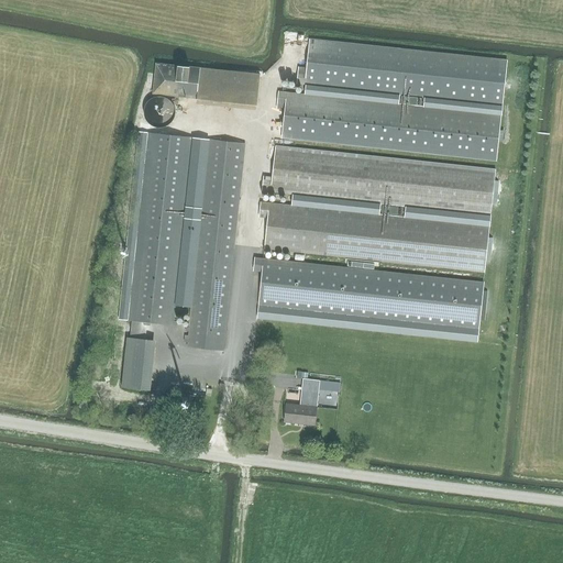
[(297,68),(296,84),(501,106),(506,62),(308,41),(306,68),(297,68)]
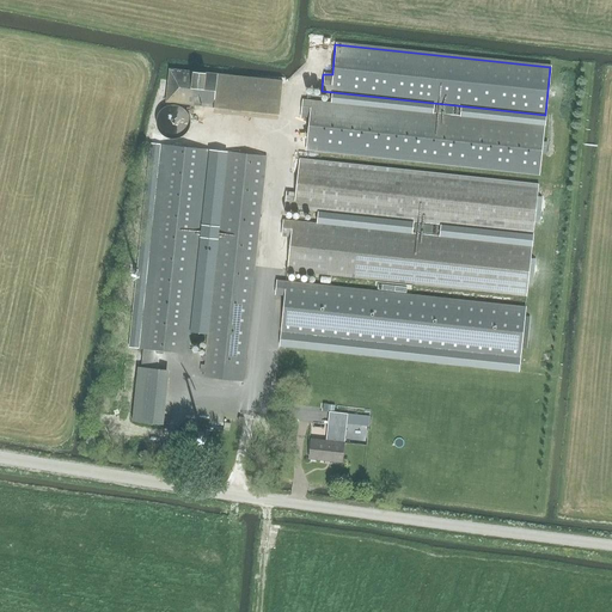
[(165,103),(184,104),(214,108),(213,112),(277,120),(281,80),(169,68),(165,103)]
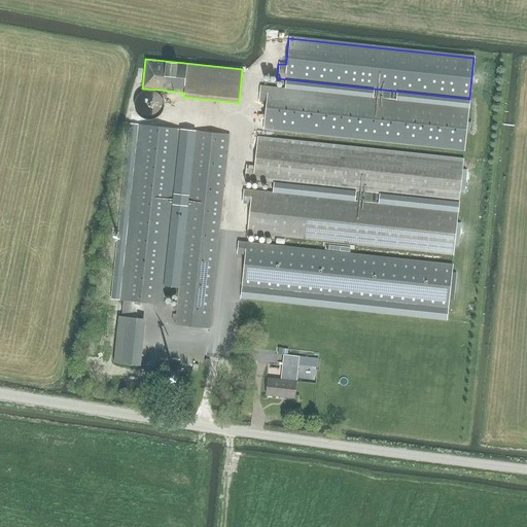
[(262,129),(464,150),(468,109),(259,86),(258,102),(266,102),(262,129)]
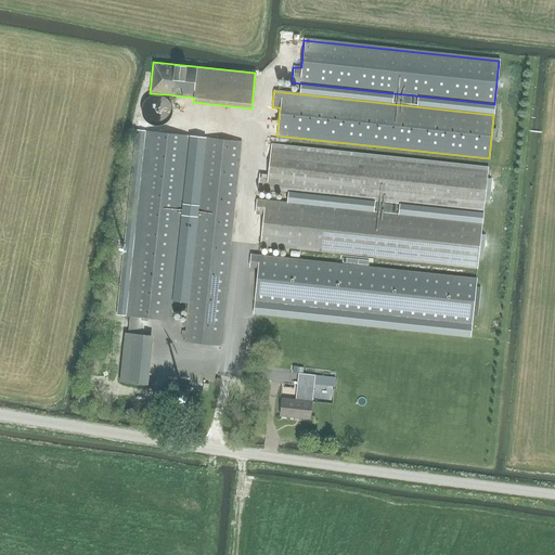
[(172,100),(146,101),(147,126),(172,126),(172,100)]
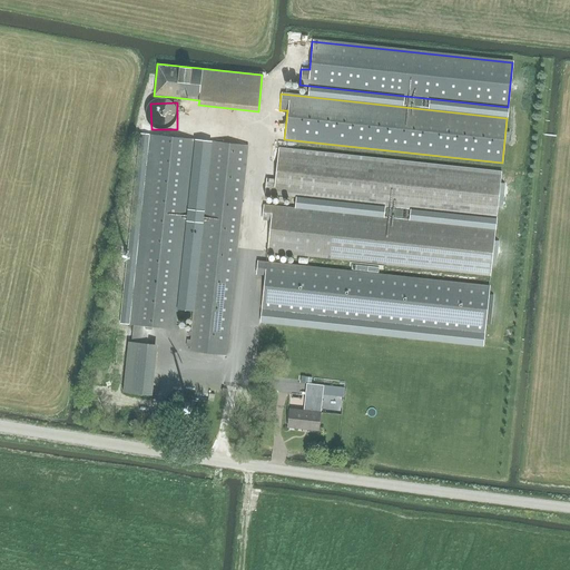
[(149,136),(143,207),(130,325),(134,325),(131,343),(128,343),(124,393),(143,395),(150,395),(155,345),(147,345),(149,327),(175,330),(194,140),(149,136)]
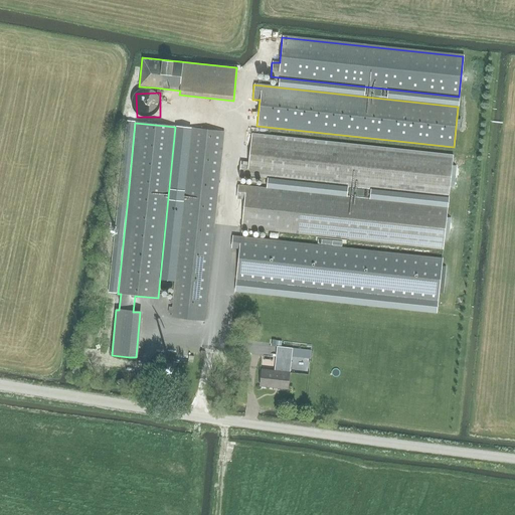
[(223,132),(191,129),(171,317),(203,321),(223,132)]
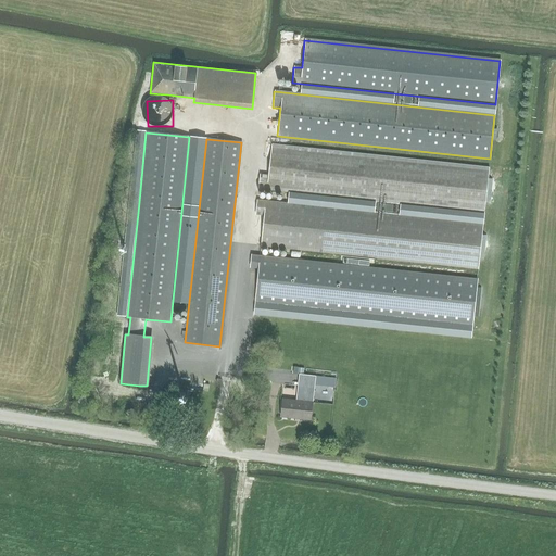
[(258,189),(283,191),(362,200),(376,202),(484,213),(485,201),(490,202),(492,187),(493,179),(488,178),(489,167),(272,143),(268,175),(260,174),(258,189)]
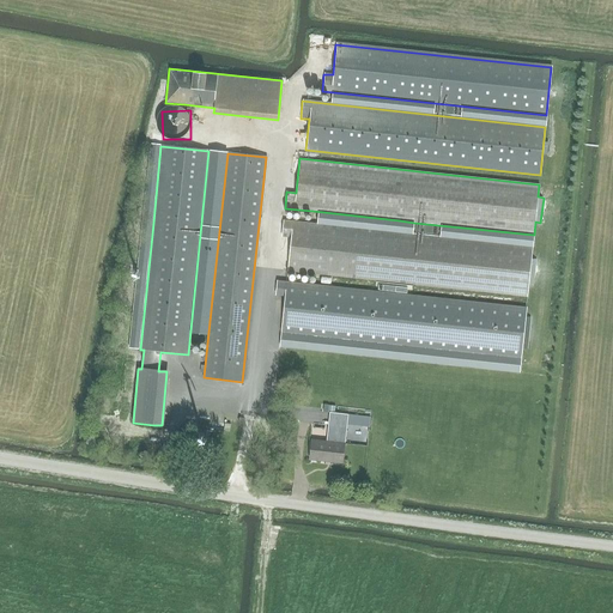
[(414,235),(396,232),(362,229),(347,228),(283,220),(281,237),(291,237),(287,271),(527,297),(529,285),(534,285),(536,259),(532,259),(533,247),(414,235)]
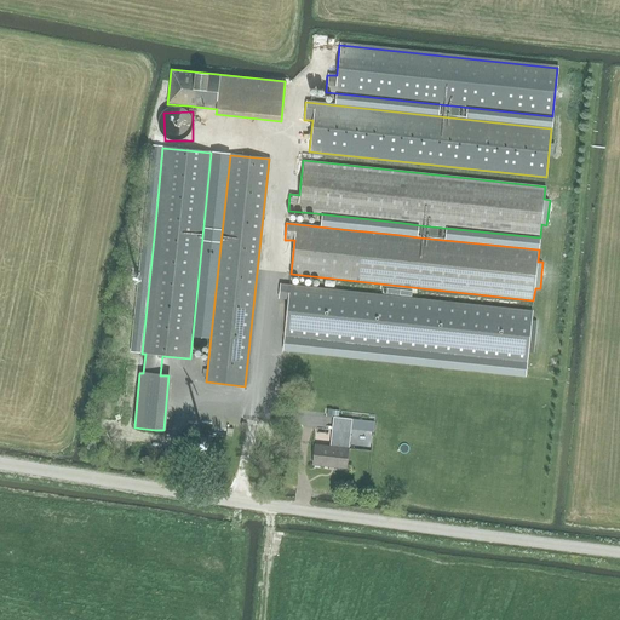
[(285,336),(527,361),(532,313),(281,285),(280,298),(288,299),(285,336)]
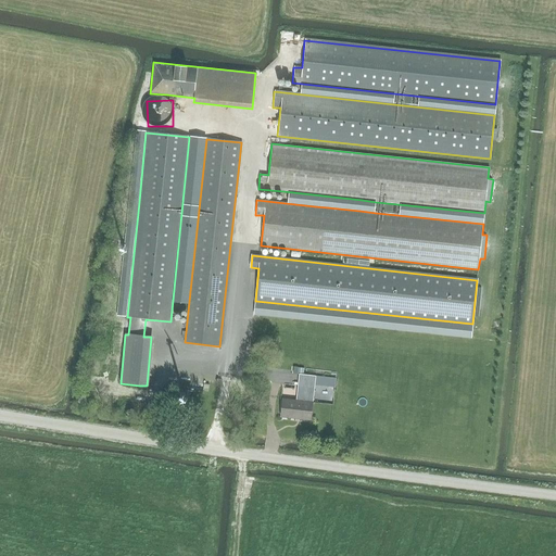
[(327,378),(321,377),(316,377),(315,382),(315,384),(326,386),(327,378)]
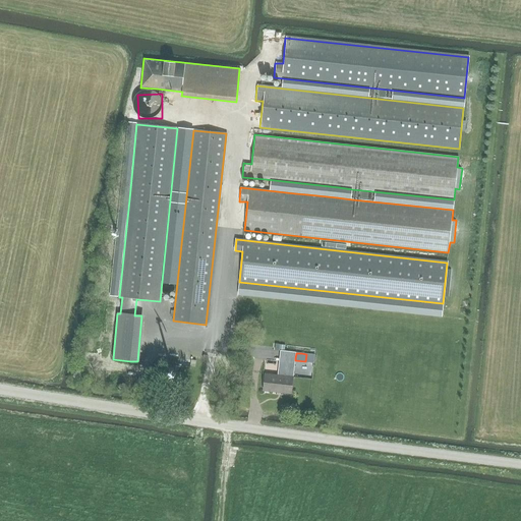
[(159,373),(166,374),(168,365),(161,364),(159,373)]
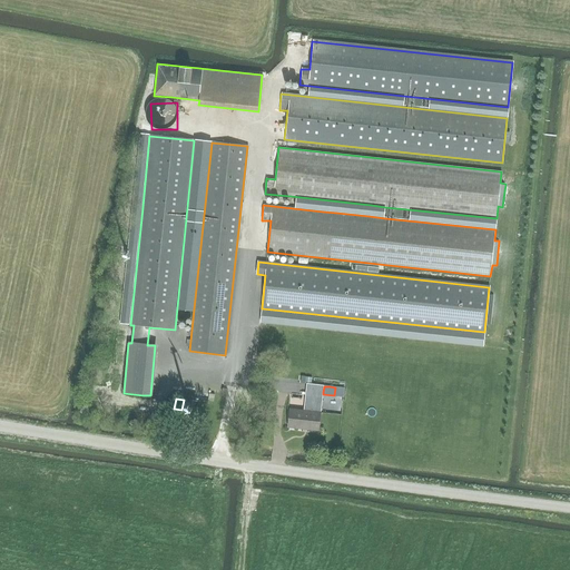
[(321,413),(322,401),(305,399),(304,411),(290,409),(287,426),(318,431),(321,412),(321,413)]
